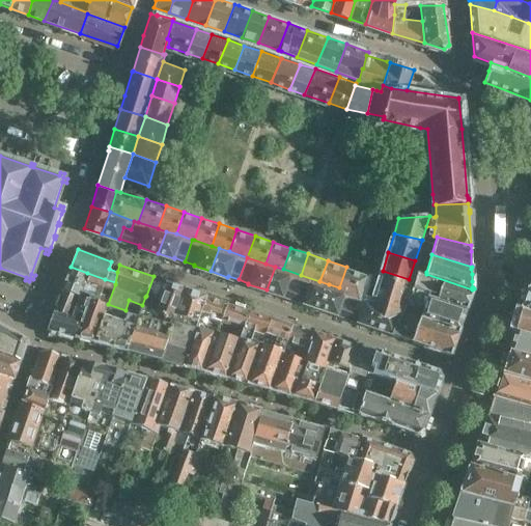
[(71,267),(62,288),(79,294),(87,273),(71,267)]
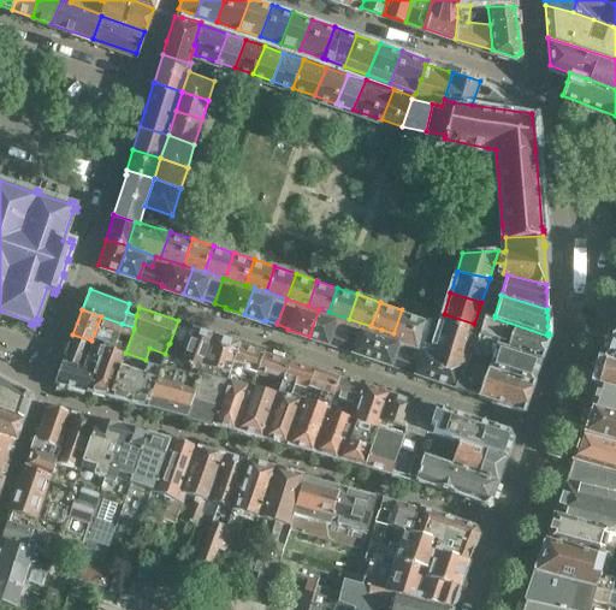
[(349,319),(329,312),(319,309),(309,336),(339,345),(349,319)]
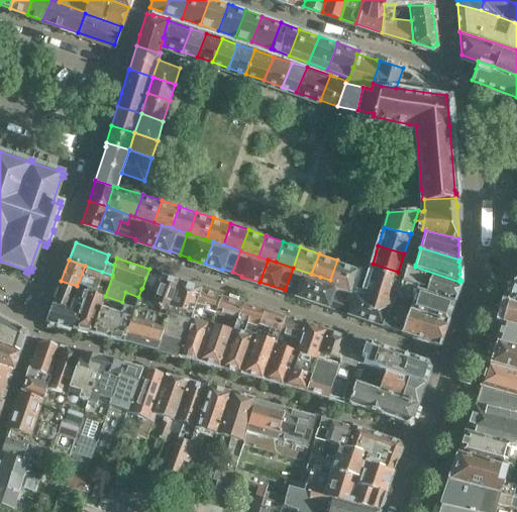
[(346,285),(354,266),(337,260),(330,280),(346,285)]
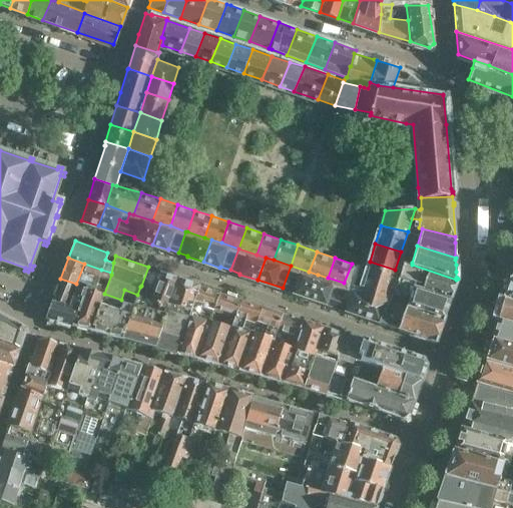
[(413,285),(422,288),(450,298),(456,280),(412,265),(403,261),(398,281),(413,285)]
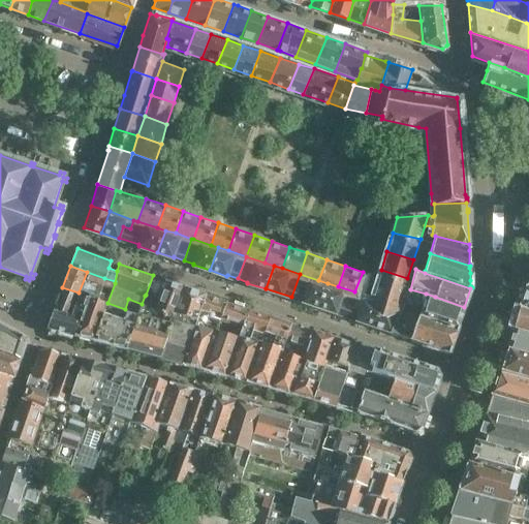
[(407,278),(381,270),(374,290),(383,294),(384,290),(402,297),(407,278)]
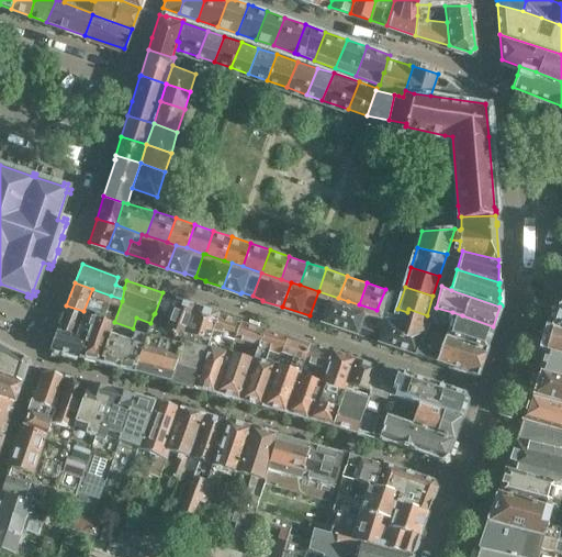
[(338,298),(318,291),(310,315),(321,320),(321,319),(339,325),(348,301),(338,298)]
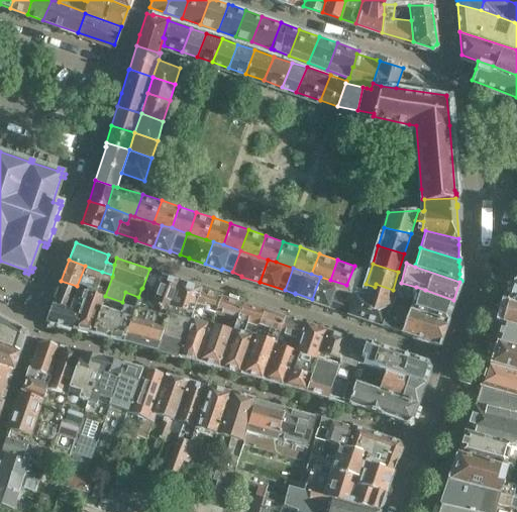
[(141,289),(138,297),(151,302),(169,308),(170,304),(179,279),(163,274),(149,269),(142,288),(141,289)]
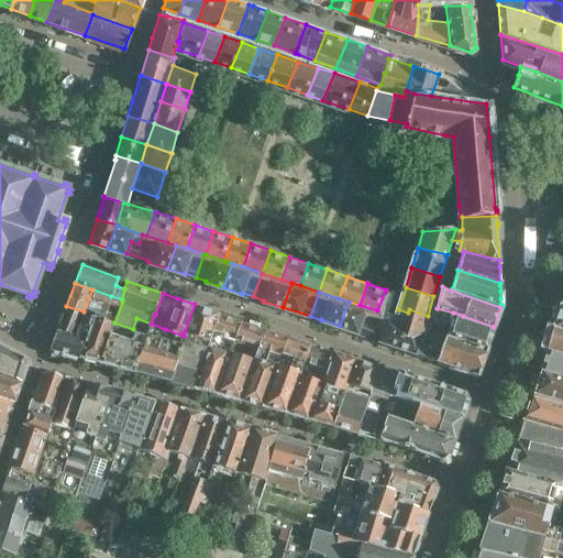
[(340,326),(371,336),(379,313),(379,312),(377,310),(360,305),(349,302),(340,326)]
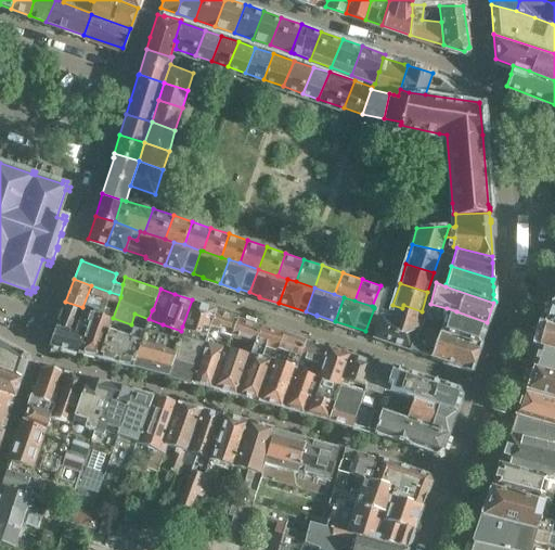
[(192,299),(182,327),(206,334),(208,327),(215,310),(216,307),(192,299)]
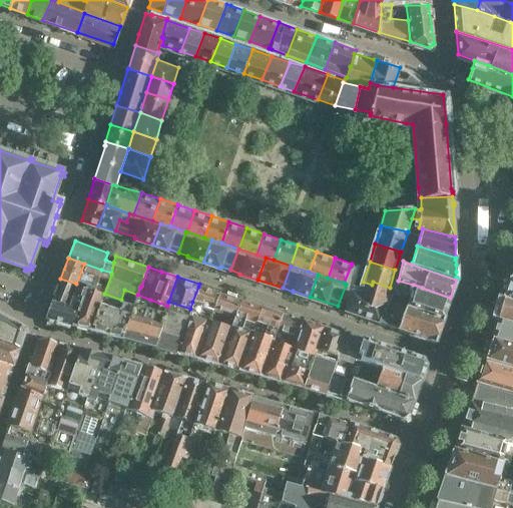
[(512,278),(510,277),(503,299),(512,302),(512,278)]
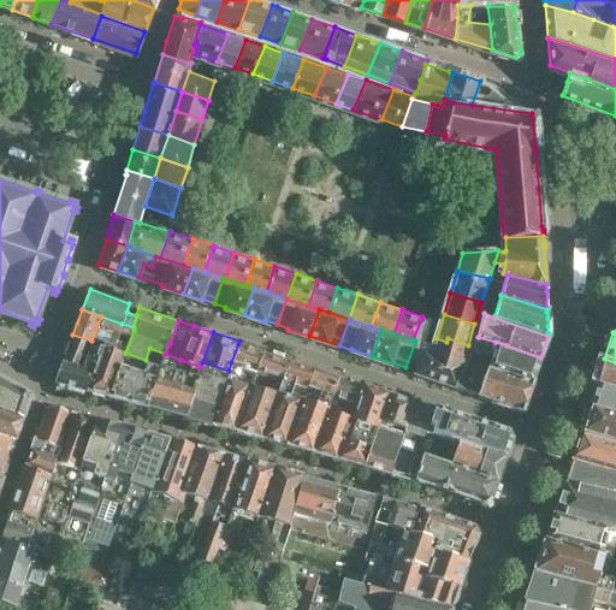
[(72,335),(63,360),(83,365),(92,341),(72,335)]
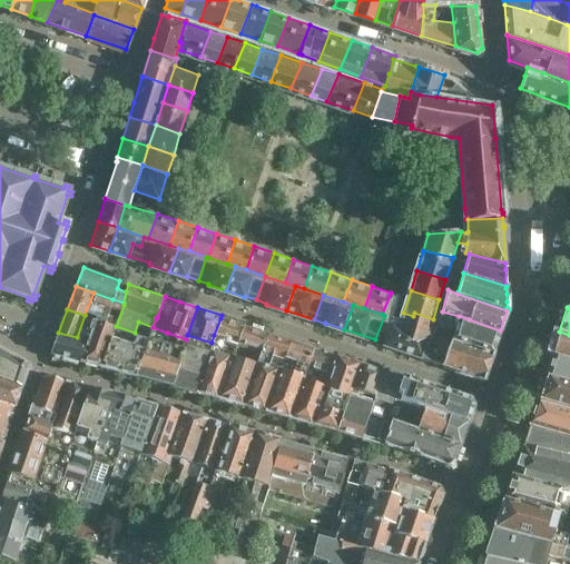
[(439,335),(451,339),(493,353),(493,352),(493,349),(500,330),(469,319),(459,316),(442,312),(436,329),(440,332),(439,335)]
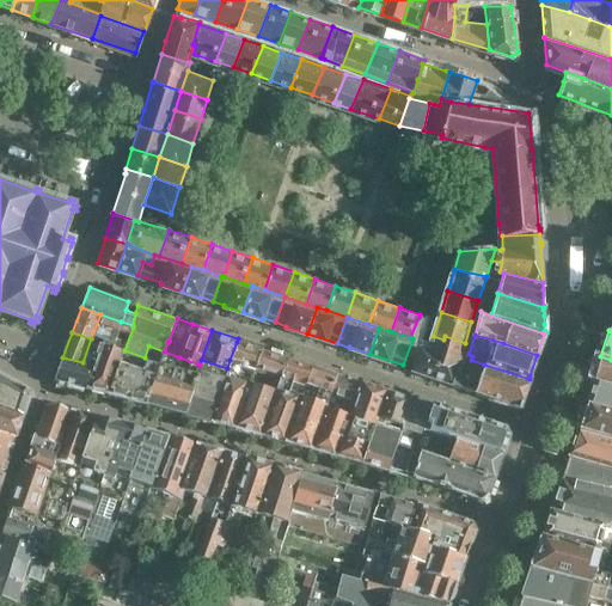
[(444,340),(433,336),(430,342),(441,346),(432,375),(452,381),(456,371),(457,372),(461,359),(461,357),(465,343),(445,336),(444,340)]
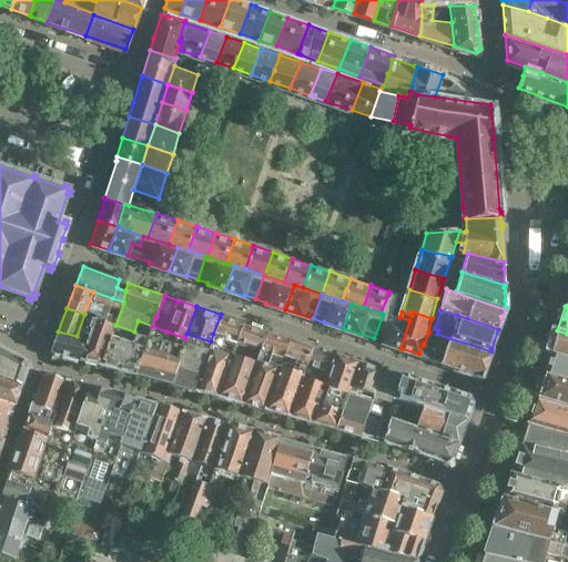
[(220,317),(213,334),(240,343),(246,323),(221,314),(220,317)]
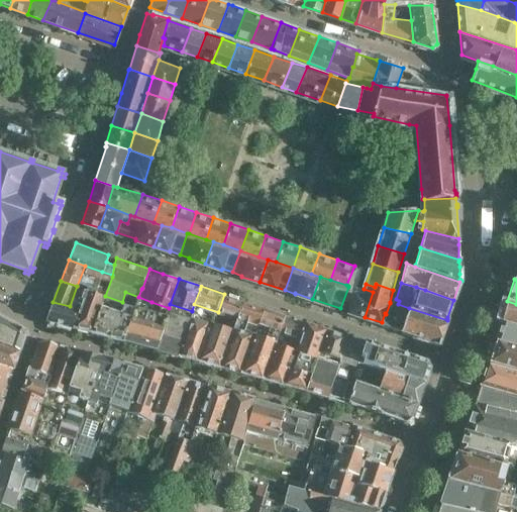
[(340,308),(365,317),(373,292),(364,289),(364,292),(348,287),(340,308)]
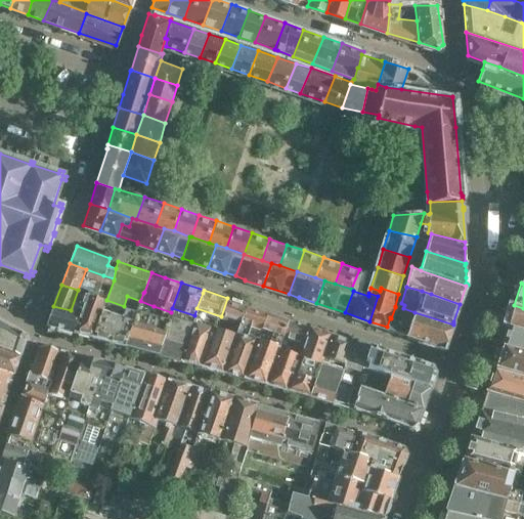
[(80,313),(75,330),(93,335),(102,310),(105,300),(97,297),(87,293),(80,313)]
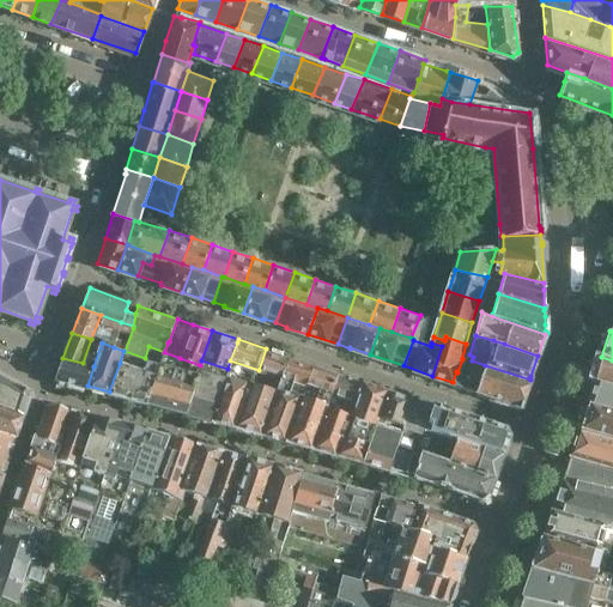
[(266,348),(259,370),(279,378),(281,370),(287,356),(266,348)]
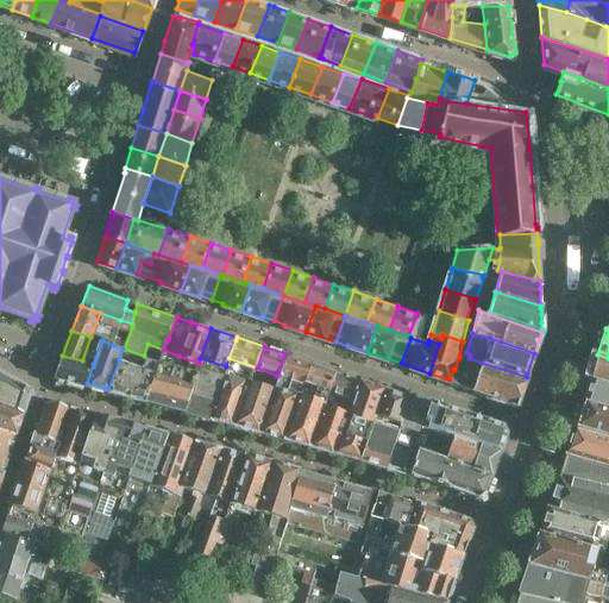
[(286,353),(280,368),(294,371),(292,378),(305,382),(311,362),(286,353)]
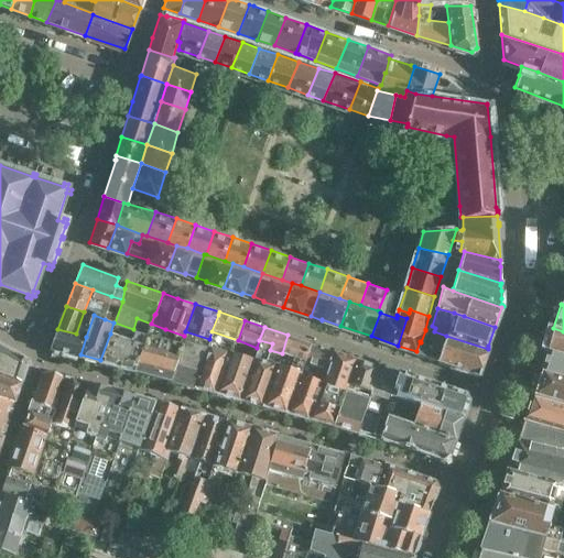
[(110,334),(100,360),(134,369),(143,345),(144,339),(112,328),(110,334)]
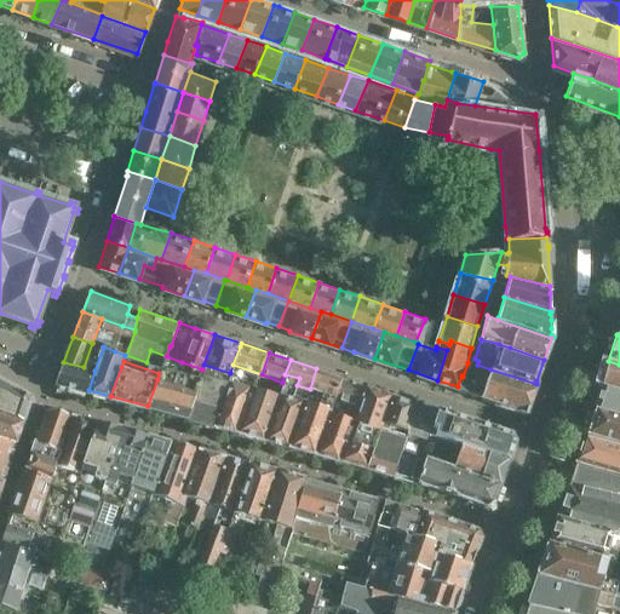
[(601,386),(619,391),(619,365),(608,361),(601,386)]
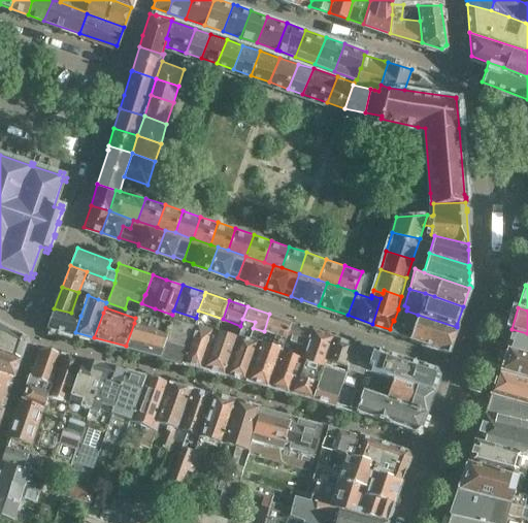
[(80,316),(71,313),(54,308),(47,325),(75,332),(80,316)]
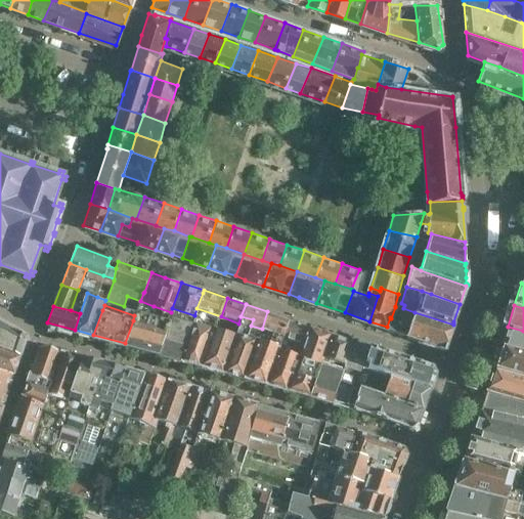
[(133,320),(125,343),(159,352),(170,320),(136,310),(133,320)]
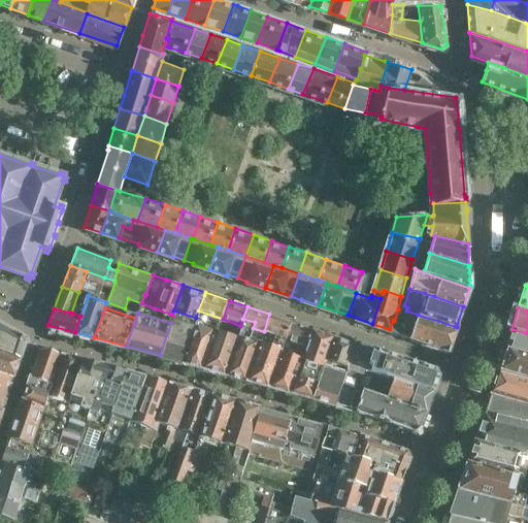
[(269,314),(264,331),(274,335),(275,332),(286,336),(291,321),(269,314)]
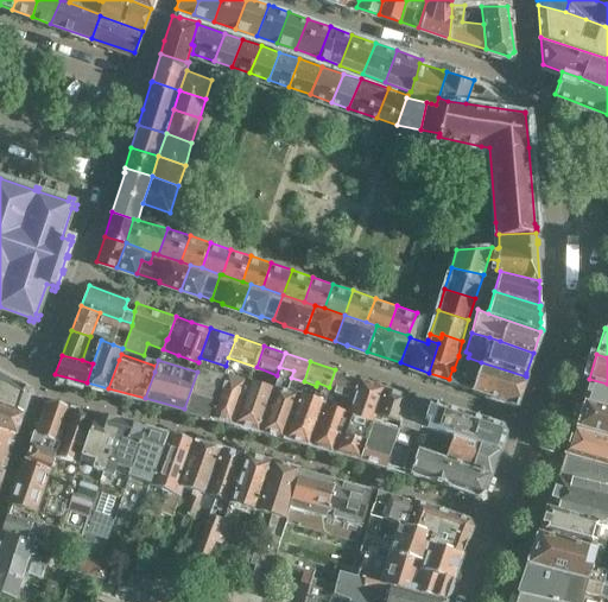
[(453,368),(449,379),(449,380),(450,379),(472,387),(486,392),(486,393),(488,393),(511,400),(510,401),(512,403),(513,400),(519,397),(526,376),(481,362),(475,378),(461,373),(454,369),(453,368)]
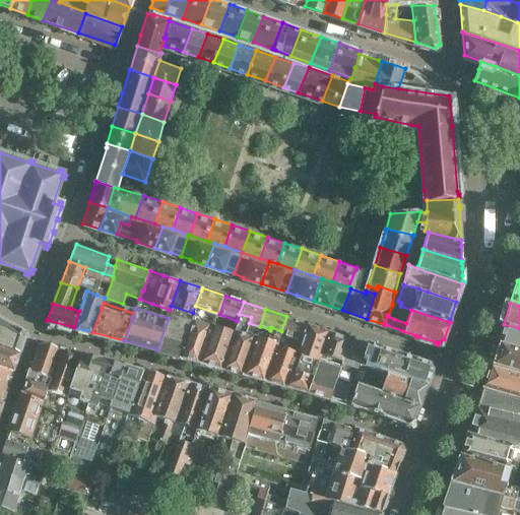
[(169,318),(157,349),(179,356),(191,318),(170,312),(169,318)]
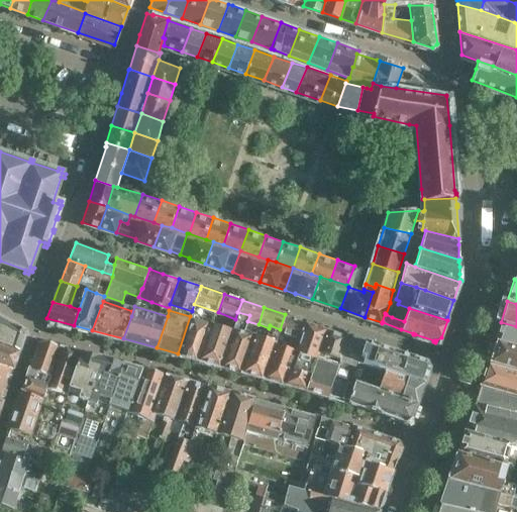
[(280,329),(279,331),(277,340),(279,340),(282,336),(285,336),(286,333),(299,337),(305,321),(285,314),(280,329)]
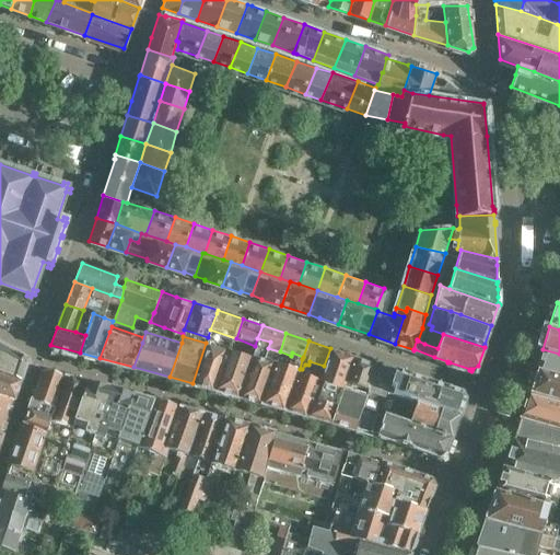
[(0,370),(22,377),(27,362),(20,353),(12,349),(11,349),(1,344),(0,343),(0,370)]
